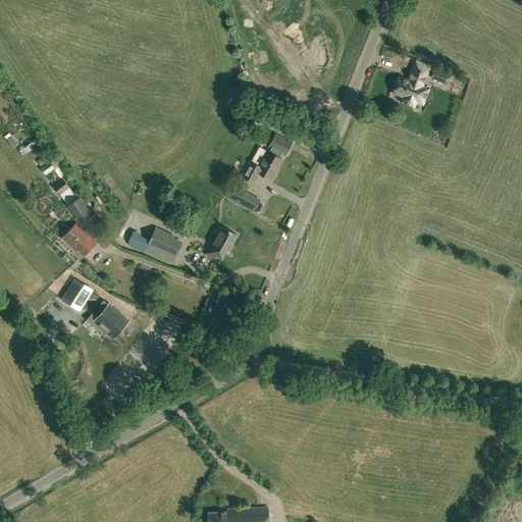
[(421,86),(426,73),(429,65),(416,60),(413,68),(409,79),(409,80),(406,81),(406,80),(400,77),(400,76),(399,76),(393,93),(394,93),(395,91),(404,95),(402,101),(413,106),(416,99),(423,102),(422,104),(423,104),(429,89),(428,89),(421,86)]
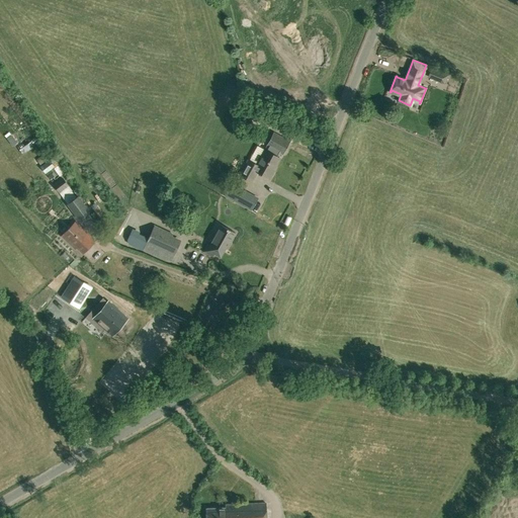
[(436,80),(444,83),(447,76),(439,72),(436,80)]
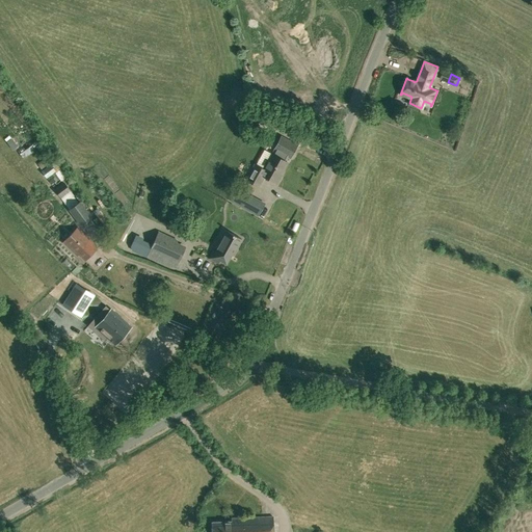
[(18,145),(10,138),(6,141),(12,150),(18,145)]
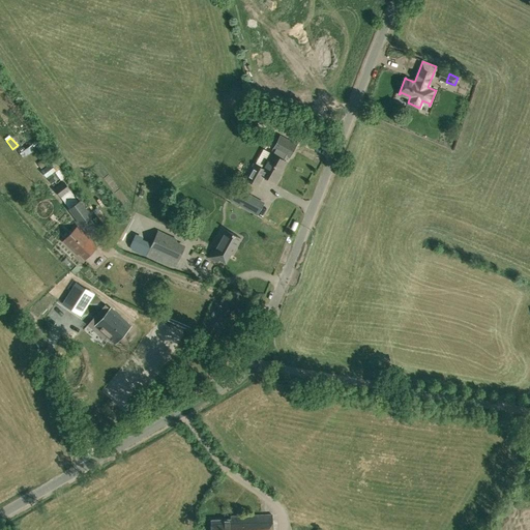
[(33,151),(29,147),(20,153),(24,158),(33,151)]
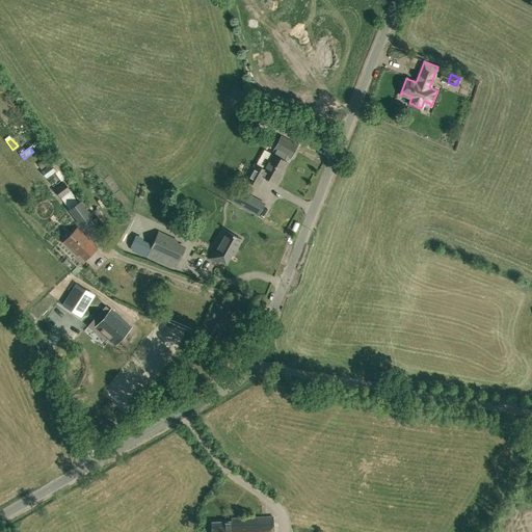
[(285,160),(288,155),(281,151),(277,157),(272,153),(263,168),(255,164),(246,180),(259,186),(264,176),(277,183),(282,175),(281,174),(287,162),(285,160)]
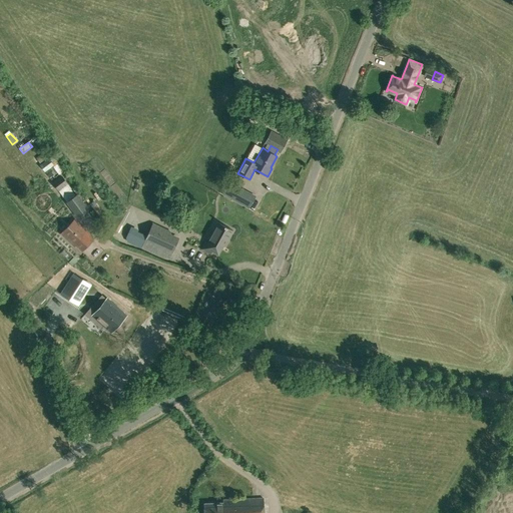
[(40,162),(50,154),(47,149),(36,158),(40,162)]
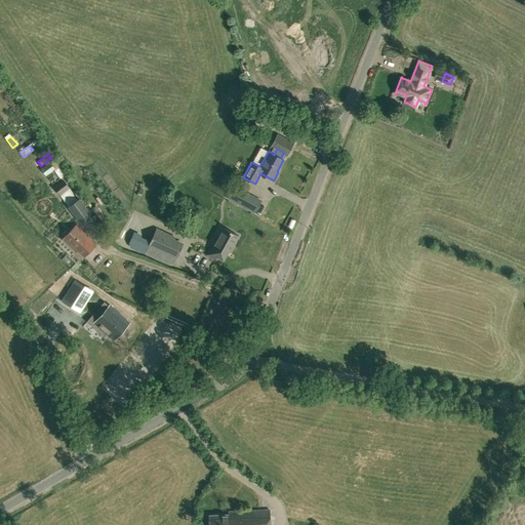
[(52,185),(66,174),(58,165),(54,159),(45,165),(44,166),(42,168),(46,173),(45,174),(52,185)]
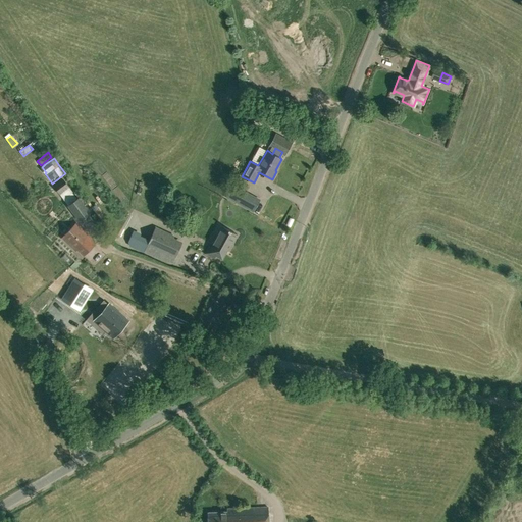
[(69,188),(69,187),(63,177),(53,186),(60,195),(69,188)]
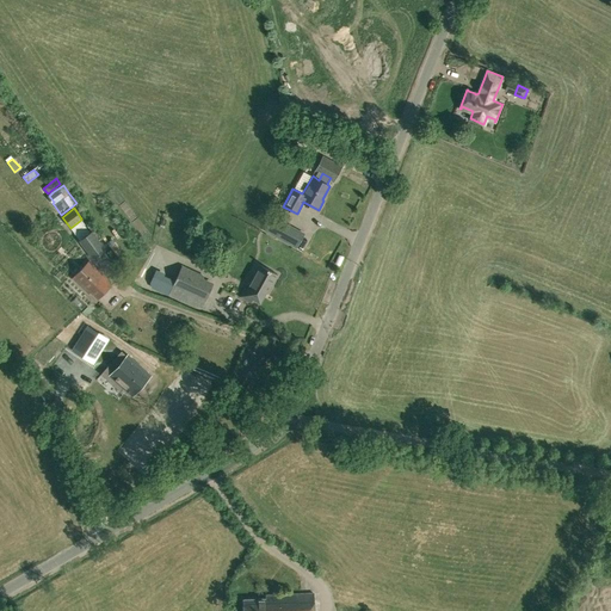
[(302,235),(272,218),(266,230),(296,247),(302,235)]
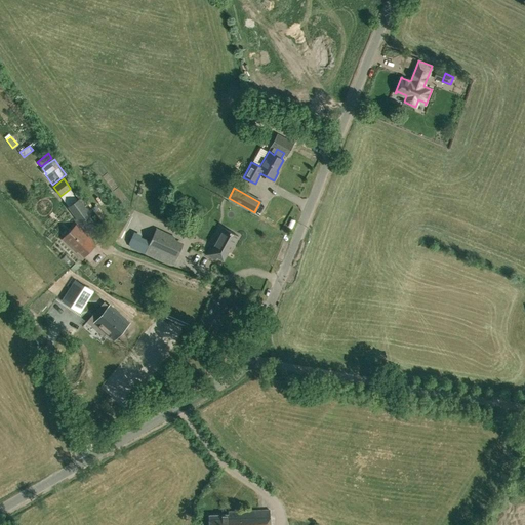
[(70,189),(61,196),(68,206),(77,200),(72,194),(73,193),(70,189)]
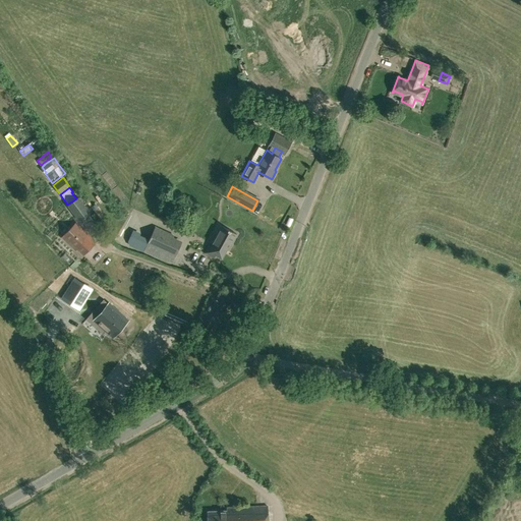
[(79,221),(91,213),(79,198),(82,195),(77,189),(73,191),(77,197),(76,198),(67,205),(79,221)]
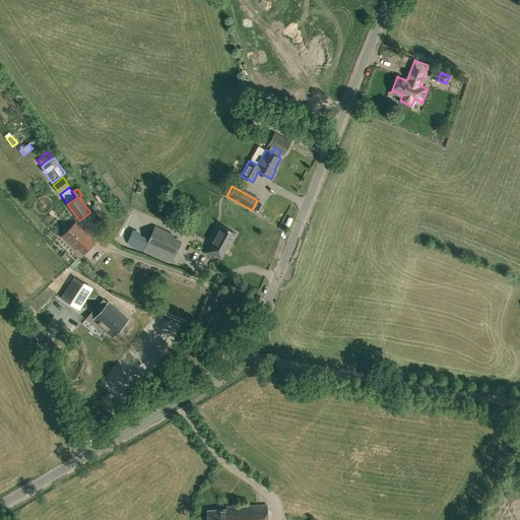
[(83,254),(94,243),(88,236),(89,235),(76,221),(62,237),(76,250),(77,248),(83,254)]
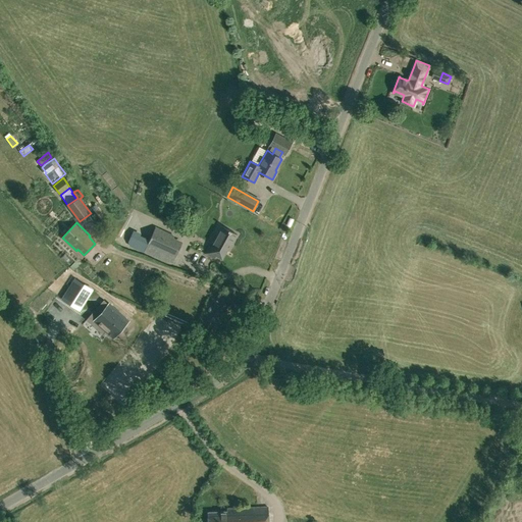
[(222,227),(217,235),(210,249),(208,248),(205,254),(214,258),(216,253),(221,255),(225,247),(229,249),(237,235),(227,229),(222,227)]
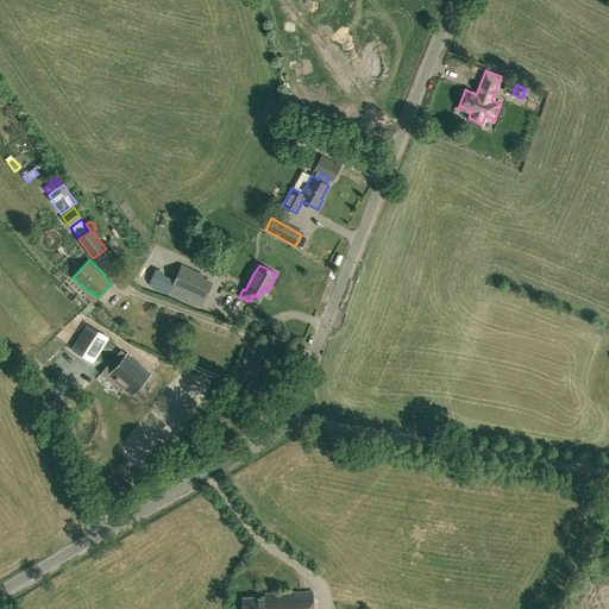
[(211,282),(201,277),(202,275),(183,267),(171,293),(200,307),(205,297),(211,282)]
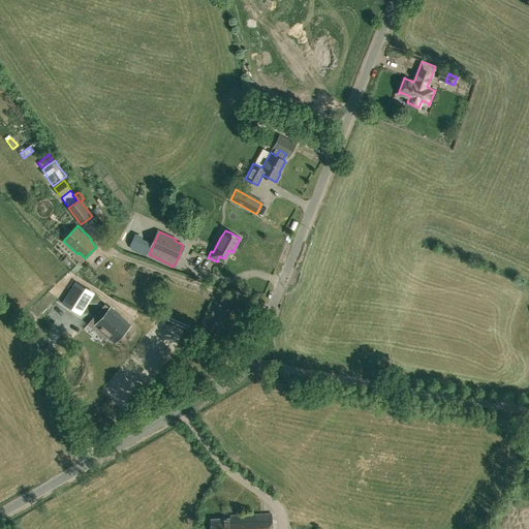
[(136,251),(143,237),(135,234),(130,245),(131,249),(136,251)]
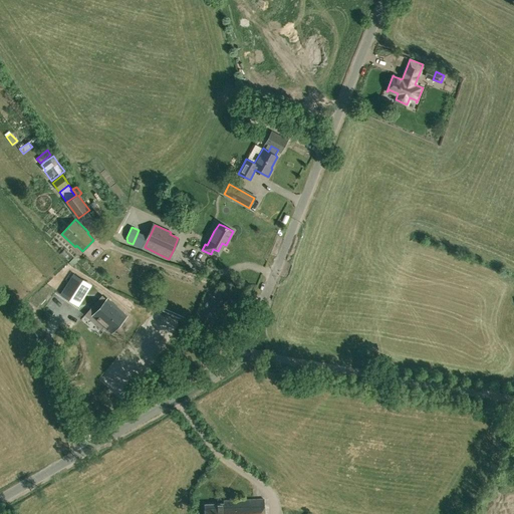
[(73,257),(68,262),(72,266),(77,261),(73,257)]
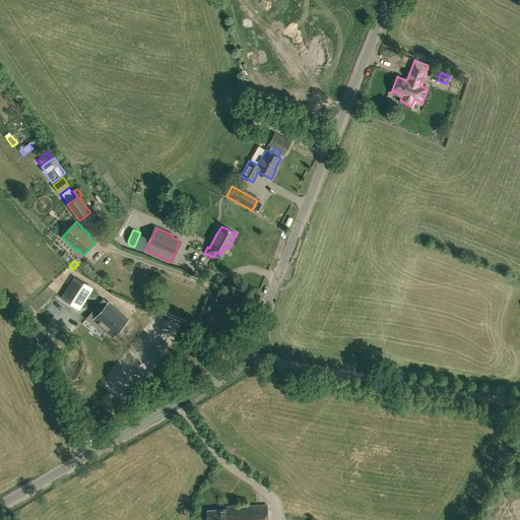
[(79,310),(92,288),(74,277),(61,298),(79,310)]
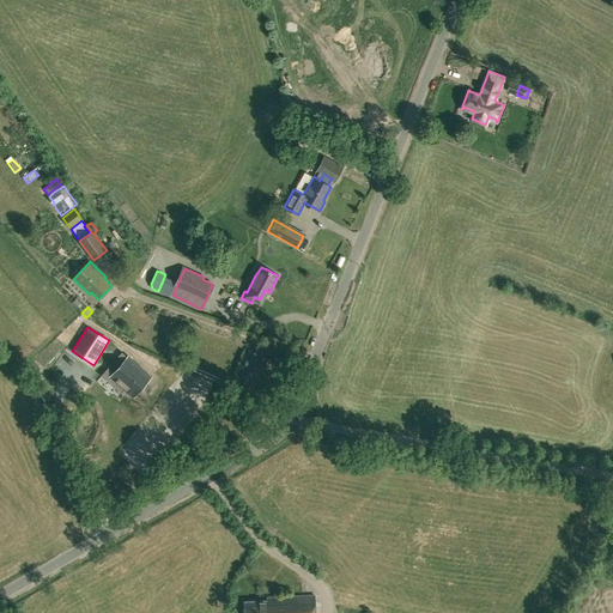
[(134,396),(151,377),(127,357),(110,376),(134,396)]
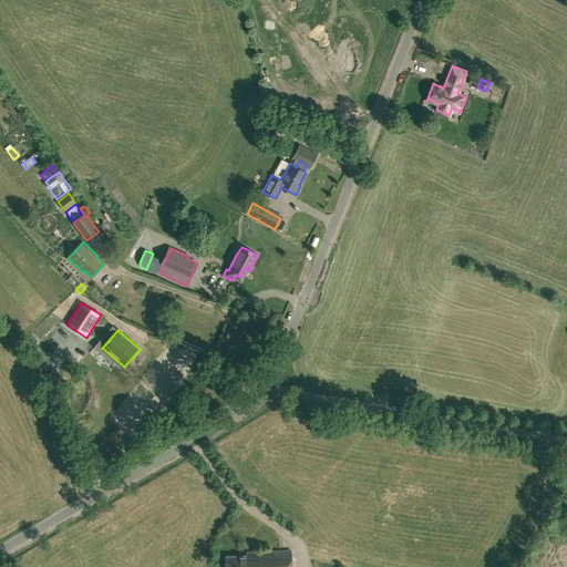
[(291,566),(291,550),(247,552),(247,555),(226,556),(226,566),(291,566)]
